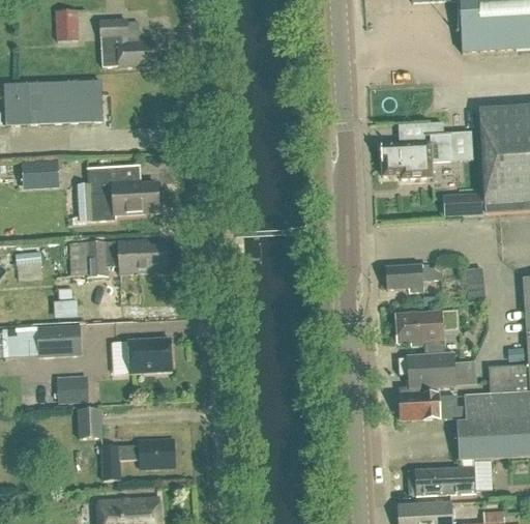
[(529,47),(529,0),(412,0),(412,1),(428,0),(459,0),(462,51),(529,47)]
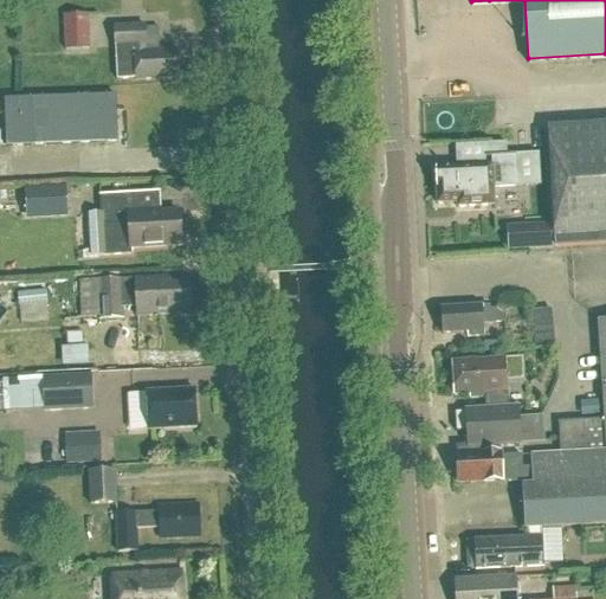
[(64,46),(89,45),(88,10),(63,11),(64,46)]
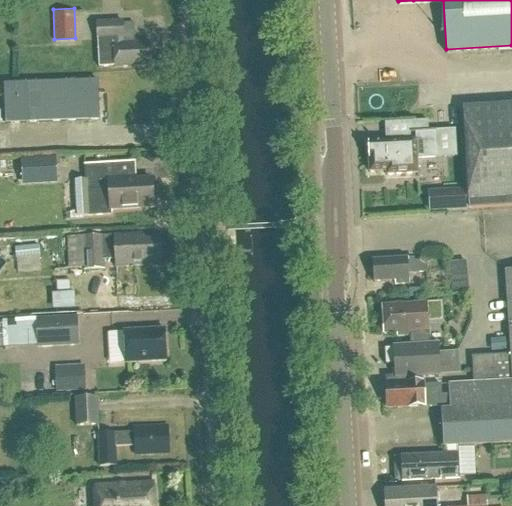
[(123,18),(96,20),(97,35),(99,63),(114,62),(114,63),(150,61),(149,38),(123,39),(123,33),(123,18)]
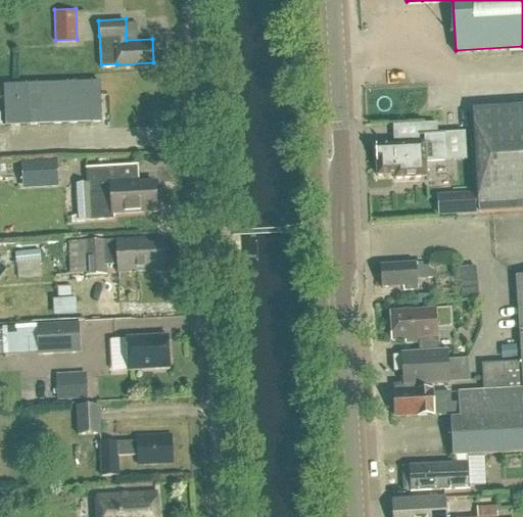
[(15,82),(3,82),(4,122),(30,121),(101,119),(99,78),(15,82)]
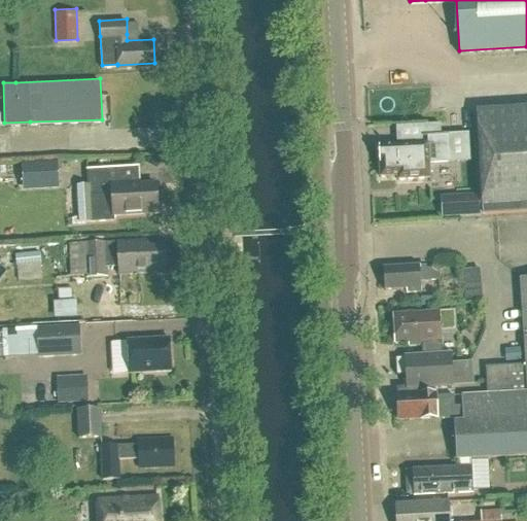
[(526,104),(476,108),(482,211),(526,207),(526,104)]
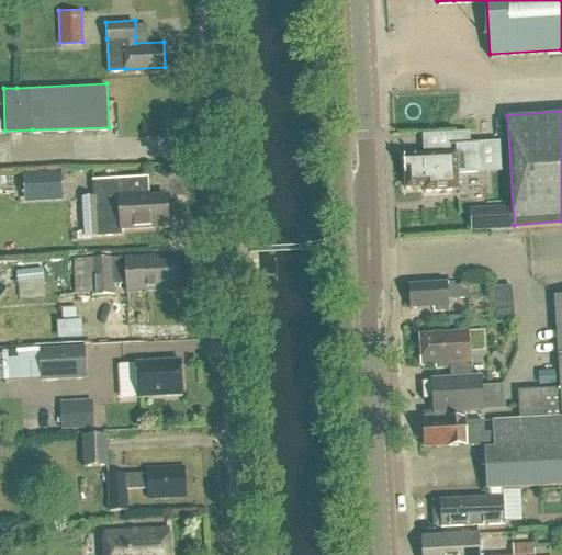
[(467,127),(446,129),(447,136),(449,136),(449,142),(456,142),(456,150),(403,153),(405,184),(424,184),(424,188),(458,187),(457,169),(478,168),(475,138),(468,139),(467,127)]
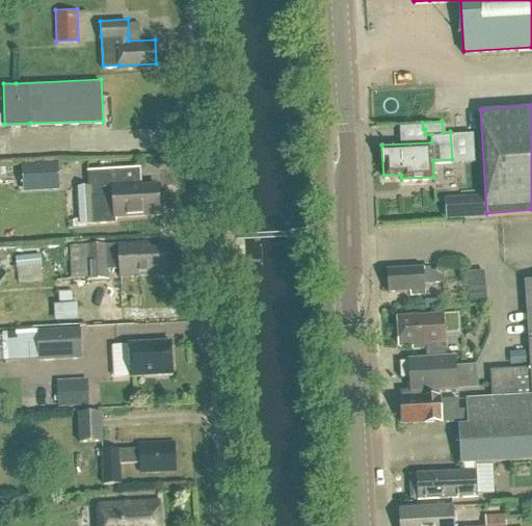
[(22,184),(61,182),(60,159),(20,161),(22,184)]
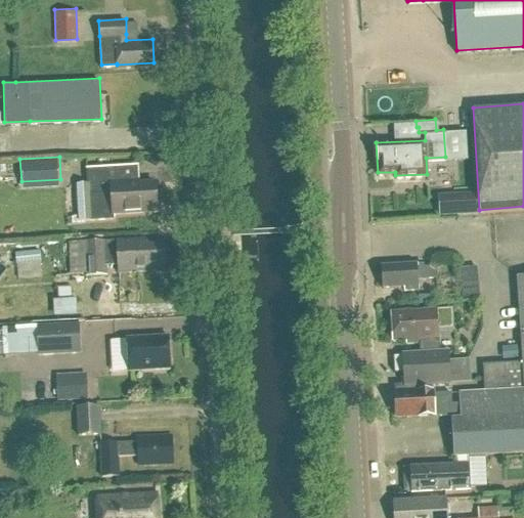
[(155,180),(138,181),(138,177),(116,178),(115,163),(86,165),(89,218),(112,216),(112,211),(156,209),(155,180)]
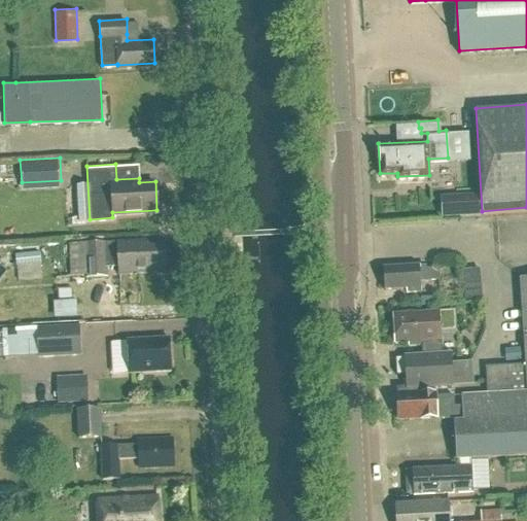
[(479,188),(440,190),(441,212),(480,210),(479,188)]
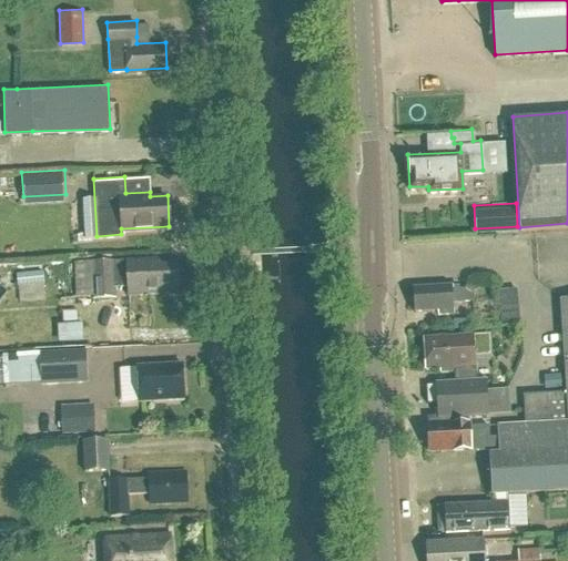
[(114,256),(92,257),(93,295),(115,295),(114,283),(128,282),(128,292),(178,289),(176,261),(158,262),(158,255),(114,257),(114,256)]
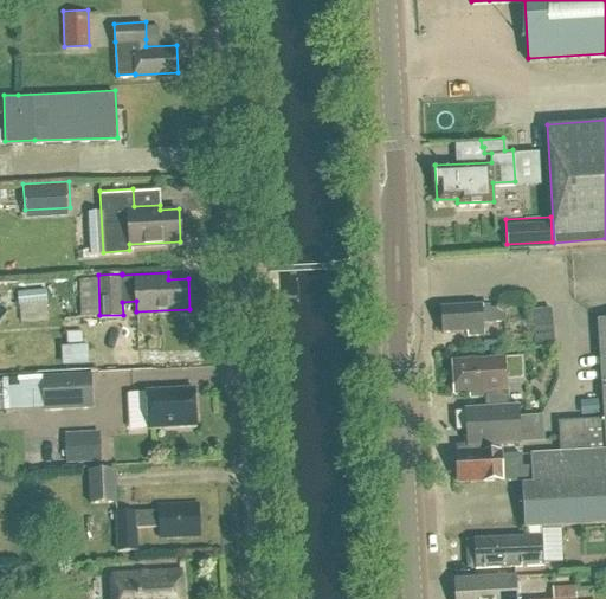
[(46,285),(18,288),(19,302),(47,300),(46,285)]
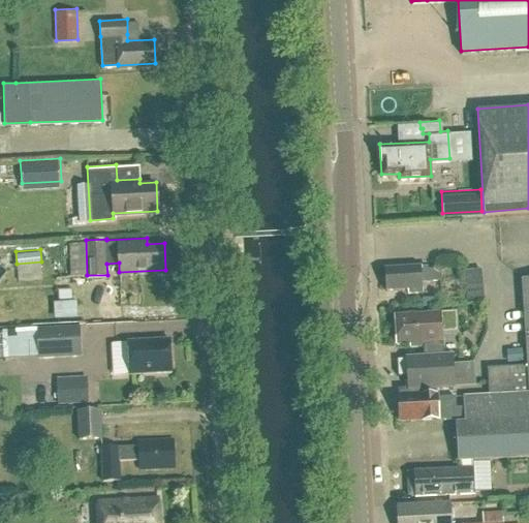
[(421,264),(384,266),(386,287),(407,285),(407,289),(423,288),(422,278),(439,277),(439,266),(427,267),(427,264),(421,264)]
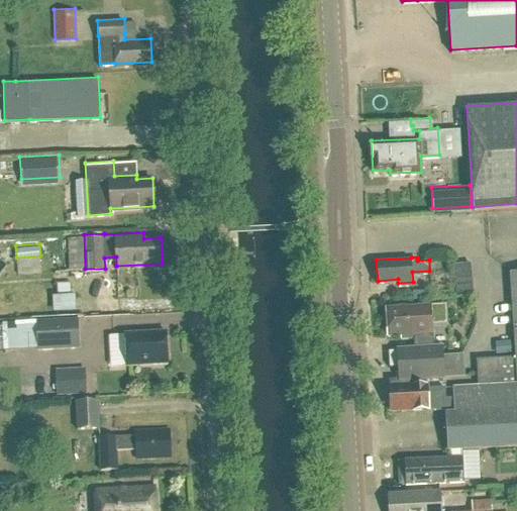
[(440,344),(398,347),(400,375),(393,376),(389,376),(390,386),(389,386),(391,406),(412,405),(412,407),(432,406),(432,407),(445,406),(445,410),(447,447),(448,447),(448,446),(516,442),(516,269),(510,269),(515,352),(476,355),(477,383),(452,384),(452,394),(445,395),(444,384),(427,385),(426,375),(442,374),(440,344)]
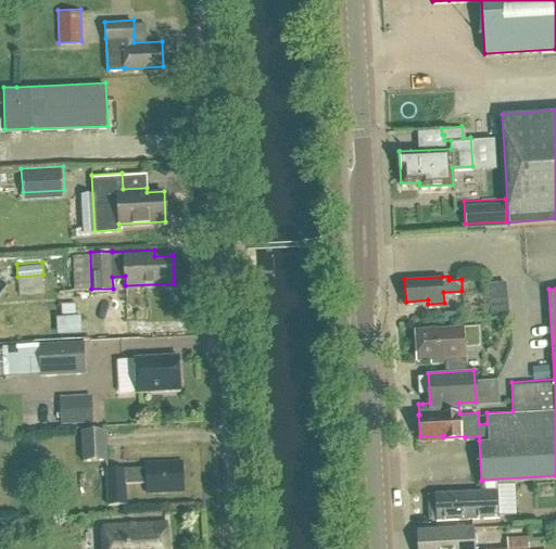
[(79,330),(79,314),(57,313),(57,330),(79,330)]
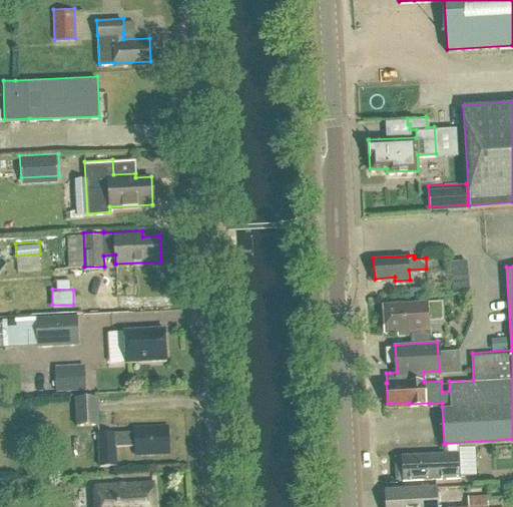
[(383,302),(385,330),(397,330),(397,333),(430,331),(428,299),(383,302)]
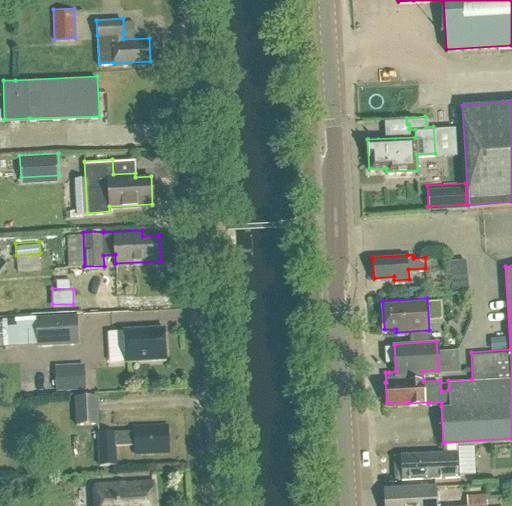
[(35,314),(36,344),(78,342),(77,312),(35,314)]
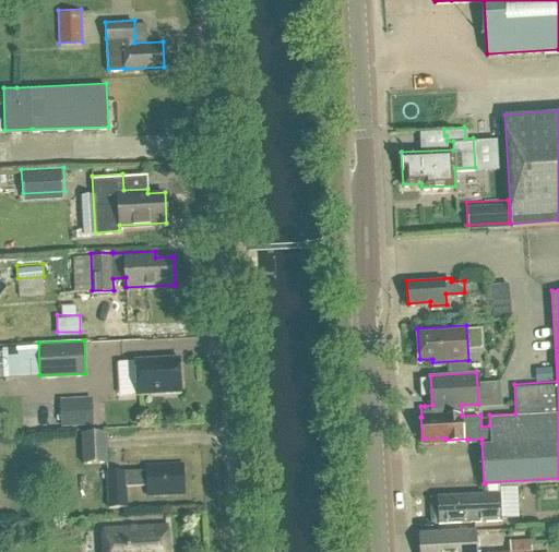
[(179,355),(135,357),(137,392),(181,390),(179,355)]
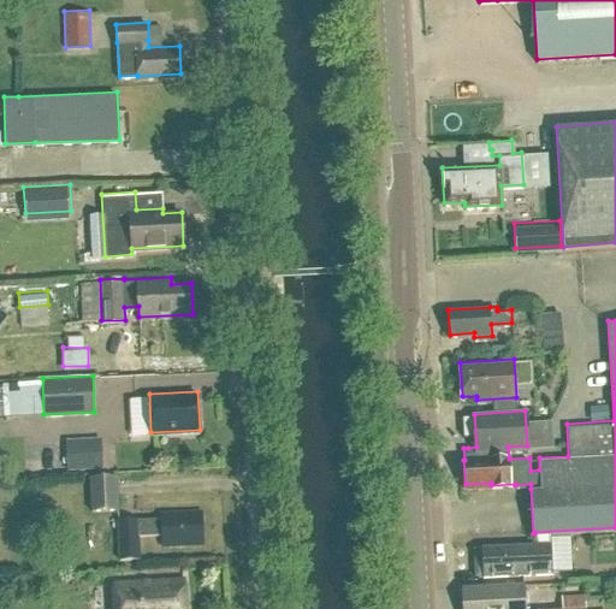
[(130,432),(148,432),(146,395),(129,396),(130,432)]
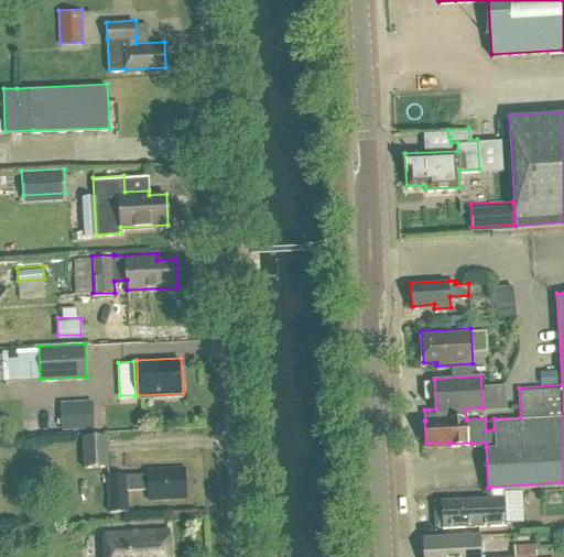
[(83,399),(61,400),(61,426),(84,425),(83,399)]
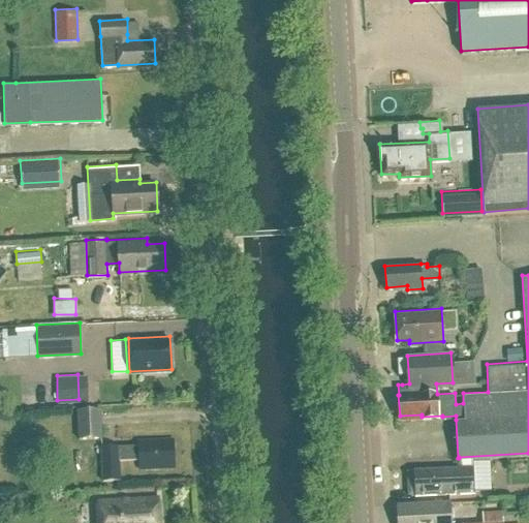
[(76,407),(78,437),(101,436),(100,406),(76,407)]
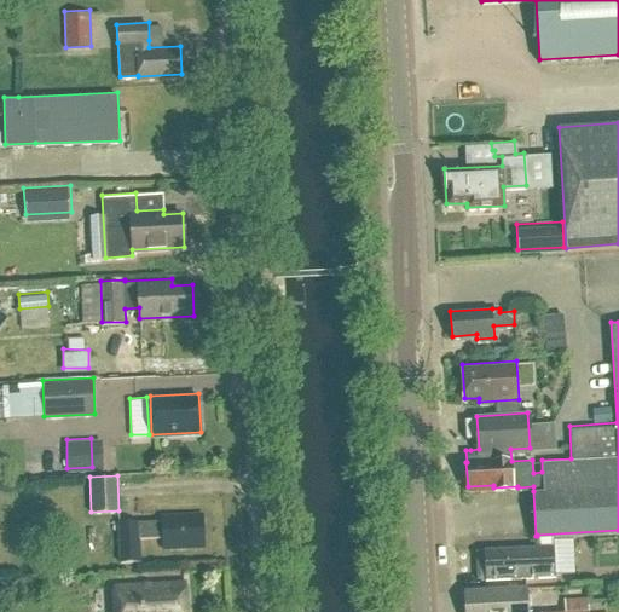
[(162,518),(119,520),(120,558),(139,558),(139,536),(162,535),(163,546),(204,543),(202,509),(162,512),(162,518)]
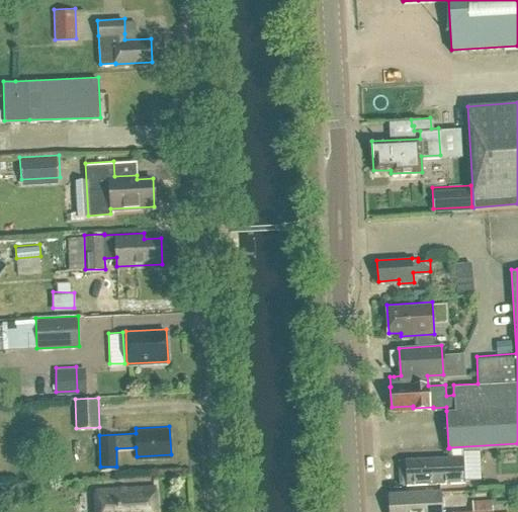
[(405,457),(406,483),(408,483),(464,480),(463,455),(407,457),(405,457)]
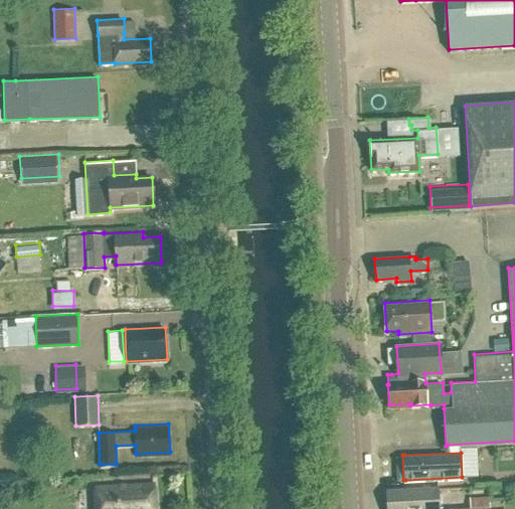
[(155,508),(154,482),(95,486),(96,508),(155,508)]
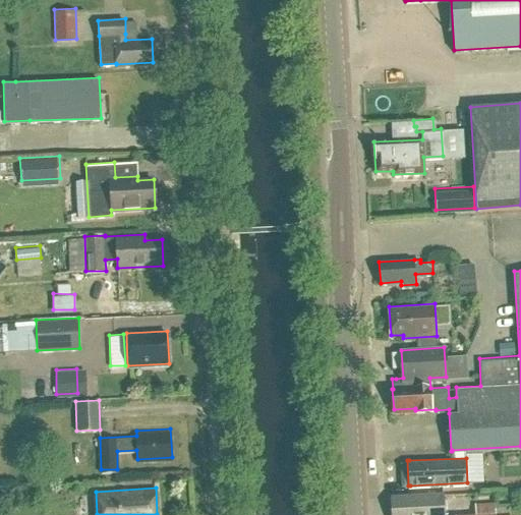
[(391,495),(391,514),(444,514),(443,492),(391,495)]
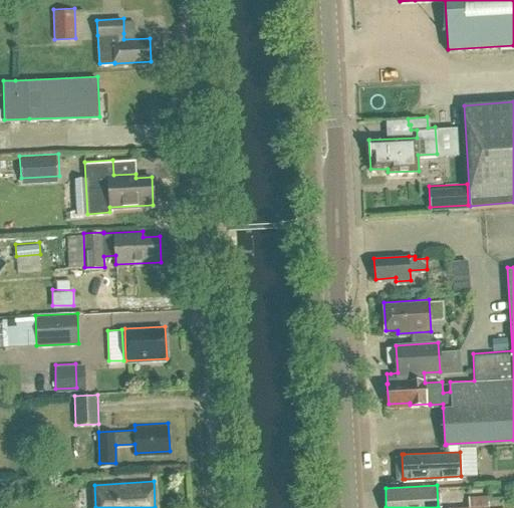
[(447,507),(487,507),(487,494),(467,495),(468,506),(448,507),(447,507)]
